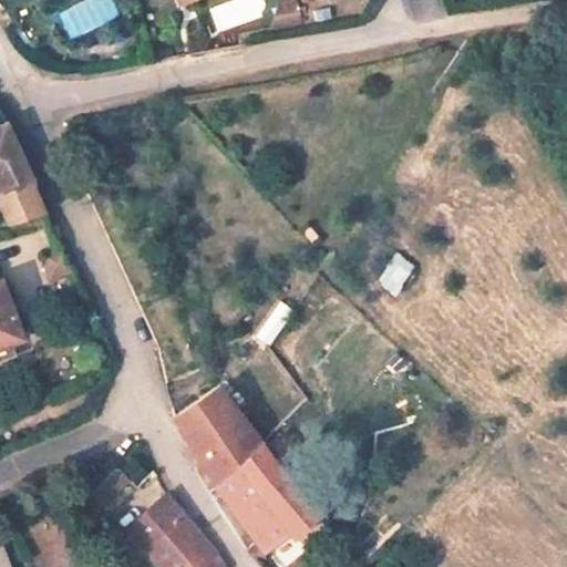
[(66,41),(120,16),(111,0),(81,0),(53,14),(66,41)]
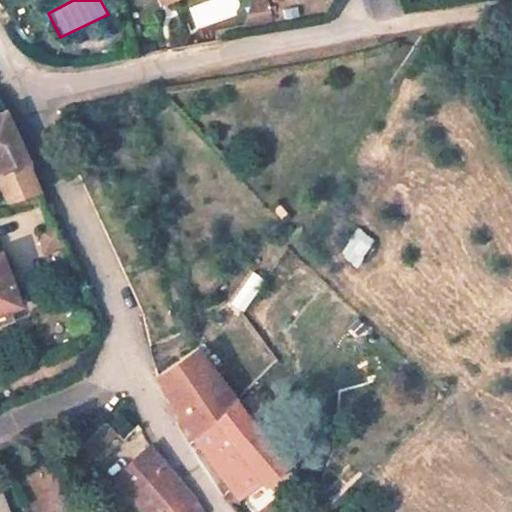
[(179,5),(177,0),(161,0),(165,10),(179,5)]
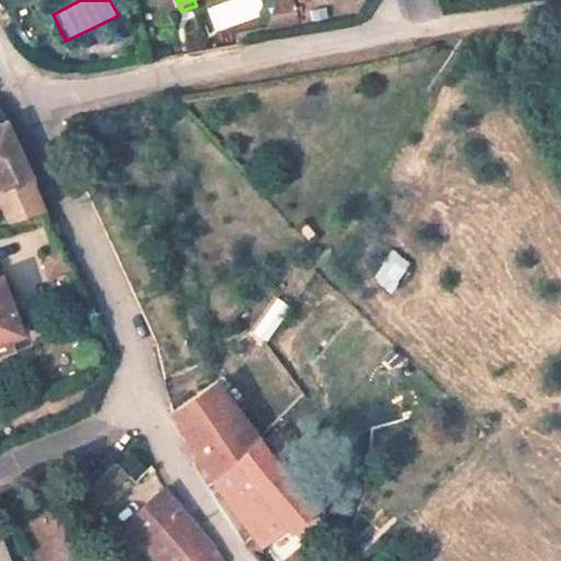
[(312,9),(310,0),(296,0),(292,1),(282,26),(295,24),(294,12),(312,9)]
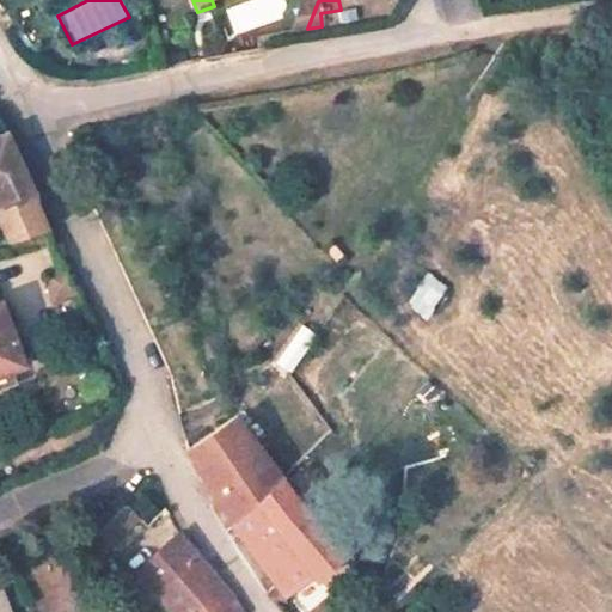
[(343,23),(341,10),(320,13),(322,26),(343,23)]
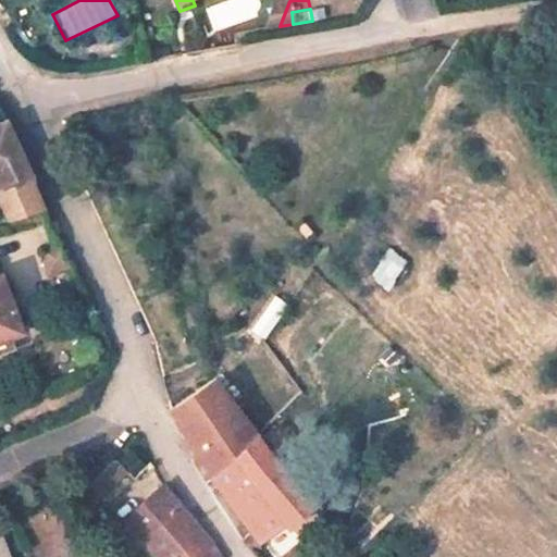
[(39,188),(29,160),(20,133),(0,141),(0,237),(51,224),(38,214),(33,194),(39,188)]
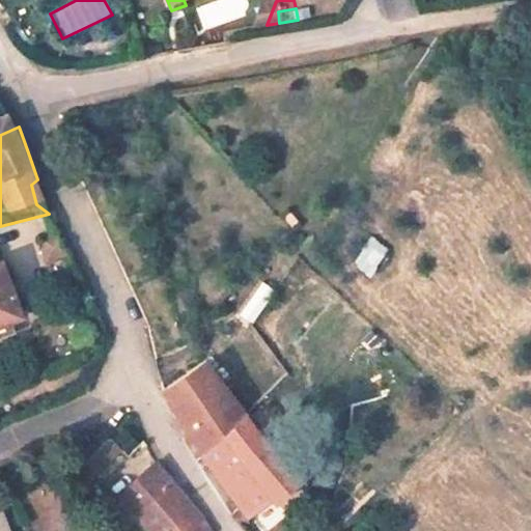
[(366,276),(387,248),(368,234),(347,262),(366,276)]
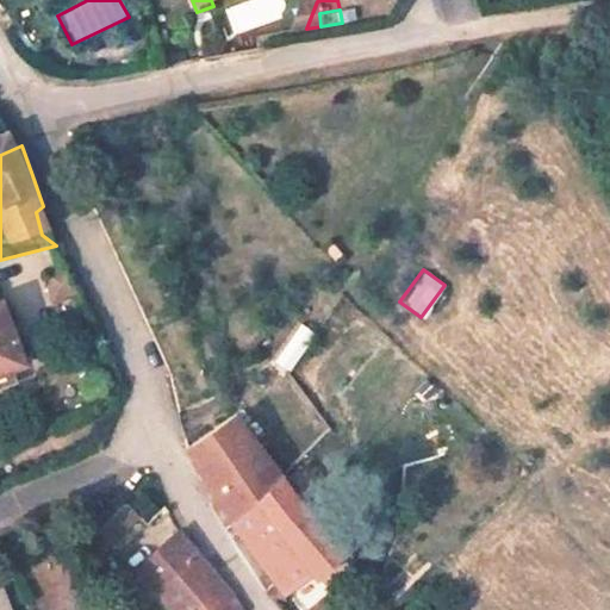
[(286,377),(313,331),(294,321),(267,366),(286,377)]
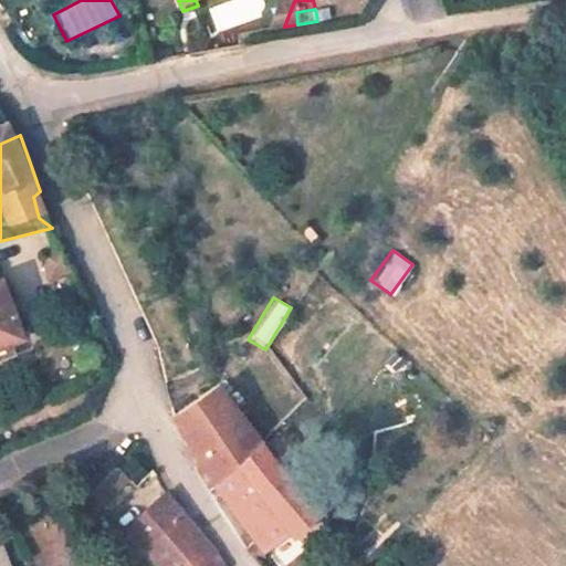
[(0,375),(29,366),(10,302),(1,304),(0,299),(0,375)]
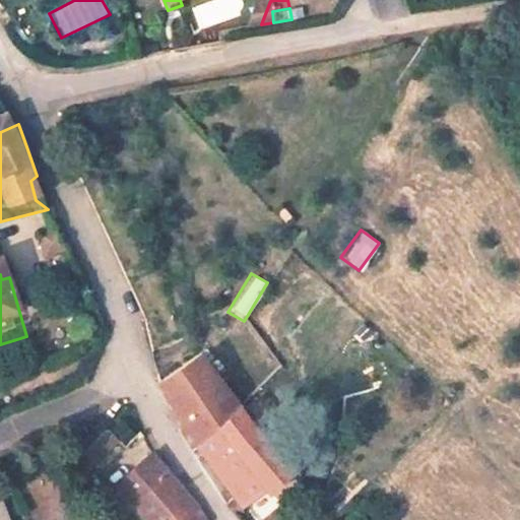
[(252,423),(207,370),(170,388),(198,435),(214,460),(252,423)]
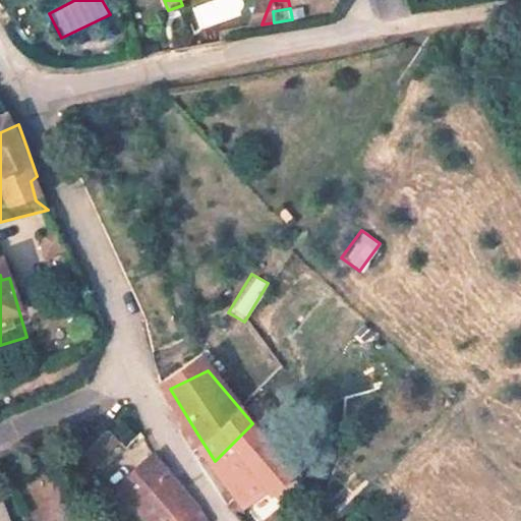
[(301,486),(264,438),(252,423),(215,461),(221,471),(240,502),(224,511),(237,520),(245,520),(279,495),(283,501),(301,486)]
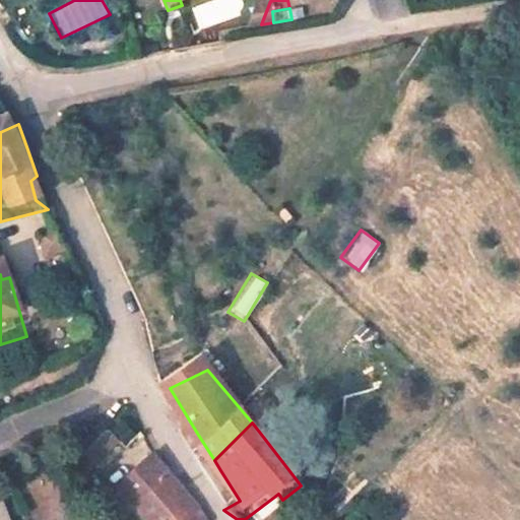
[(96,495),(134,466),(118,448),(86,472),(96,495)]
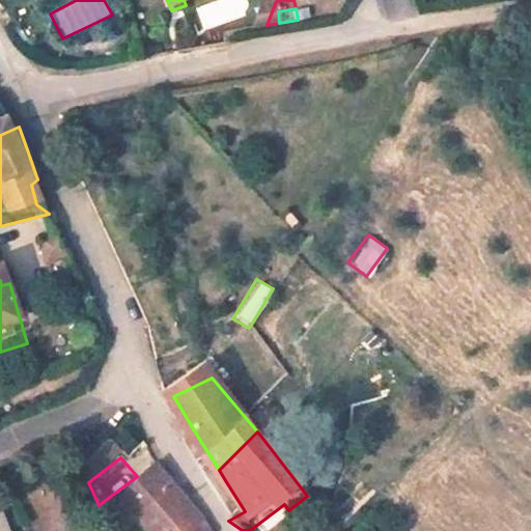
[(203,530),(197,521),(178,494),(171,481),(170,478),(128,507),(141,526),(144,530),(203,530)]
